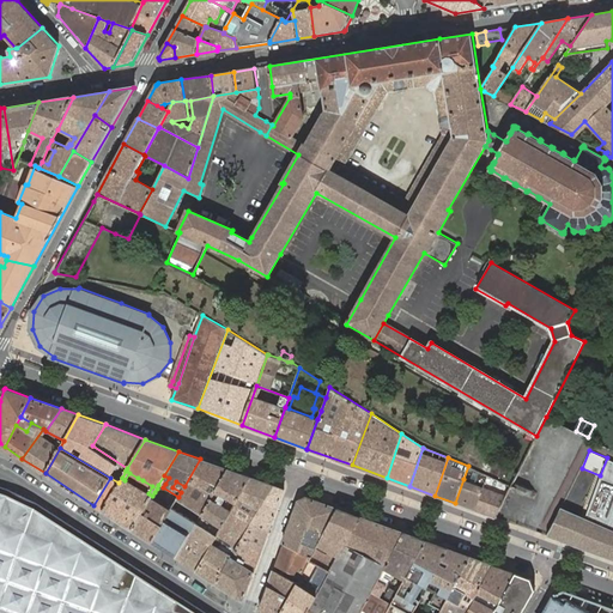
[(229,469),(200,459),(184,486),(181,492),(178,497),(177,498),(202,515),(229,469)]
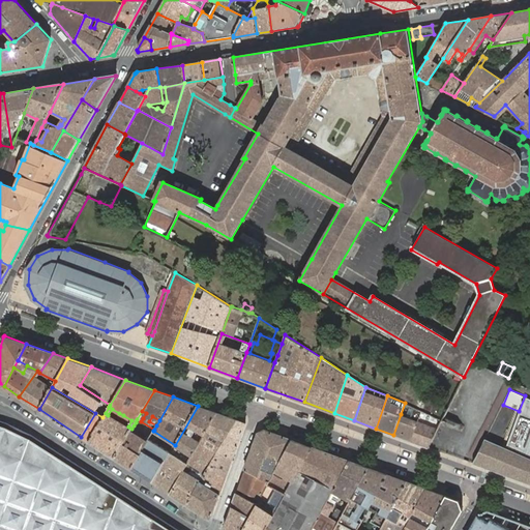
[(486,439),(474,464),(529,483),(529,401),(525,399),(506,448),(486,439)]
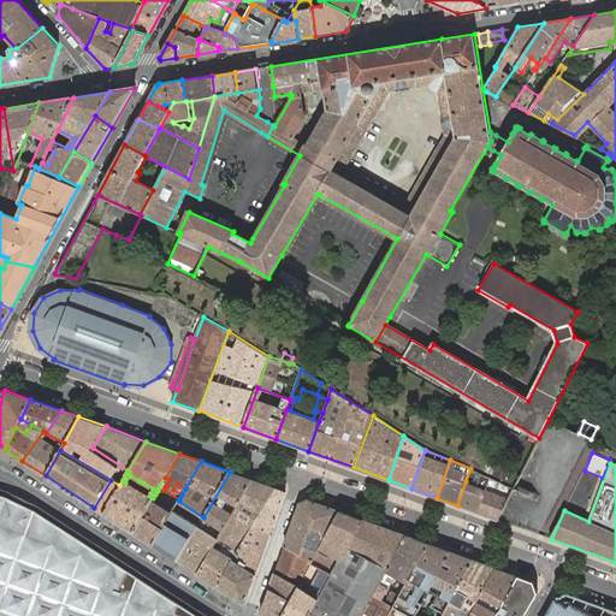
[(253,480),(230,472),(203,517),(223,529),(234,511),(240,502),(253,480)]
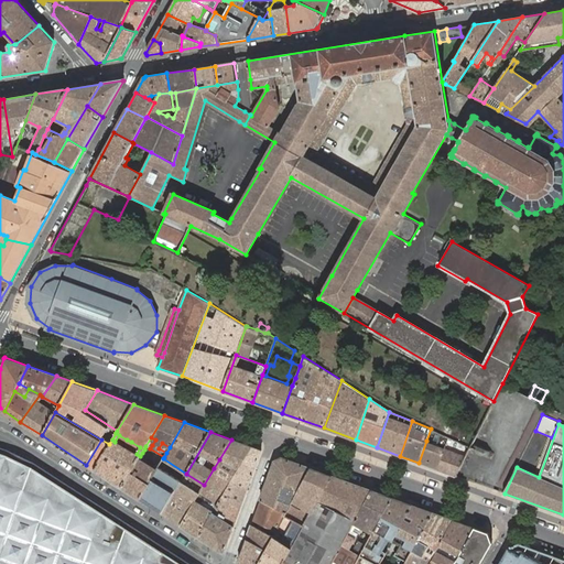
[(151,437),(145,446),(150,448),(152,445),(155,440),(151,437)]
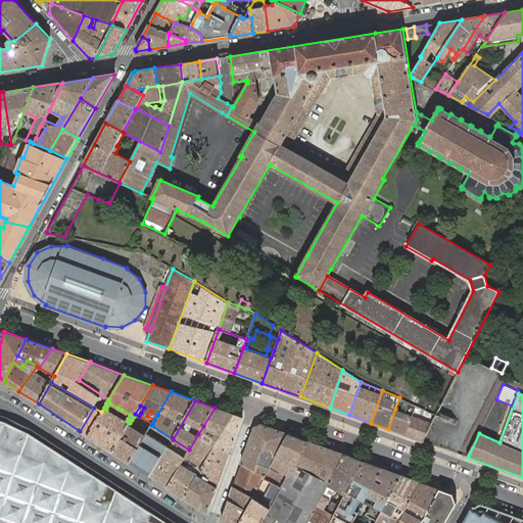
[(424,442),(432,422),(416,416),(419,407),(417,406),(413,416),(407,435),(424,442)]
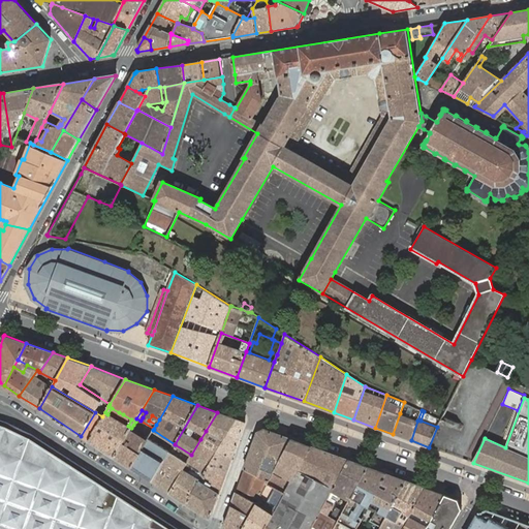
[(102,416),(95,412),(81,436),(88,440),(102,416)]
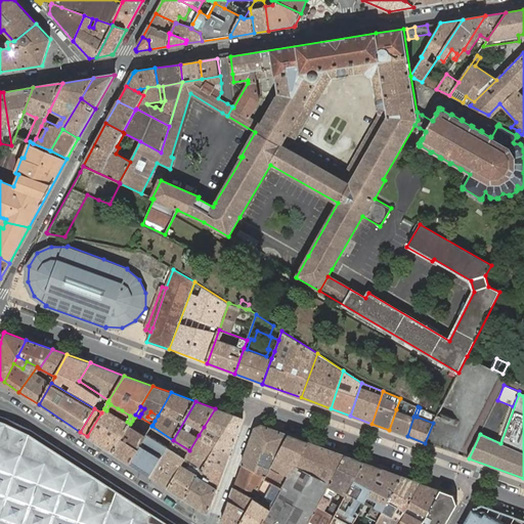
[(106,410),(104,408),(101,412),(87,436),(113,452),(129,426),(130,424),(127,422),(118,417),(115,415),(106,410)]
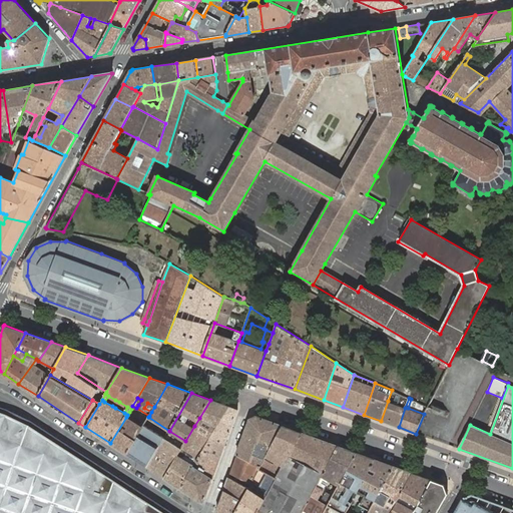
[(228,406),(210,400),(199,418),(194,426),(185,441),(181,449),(198,458),(198,457),(200,453),(201,453),(210,437),(211,436),(214,431),(216,428),(228,406)]
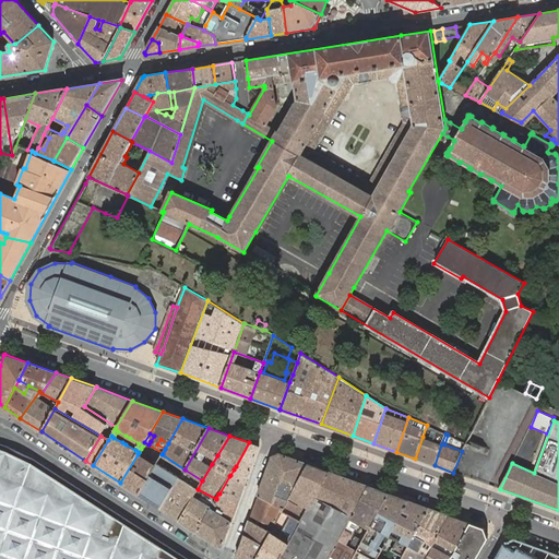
[(435,465),(441,444),(423,437),(415,459),(435,465)]
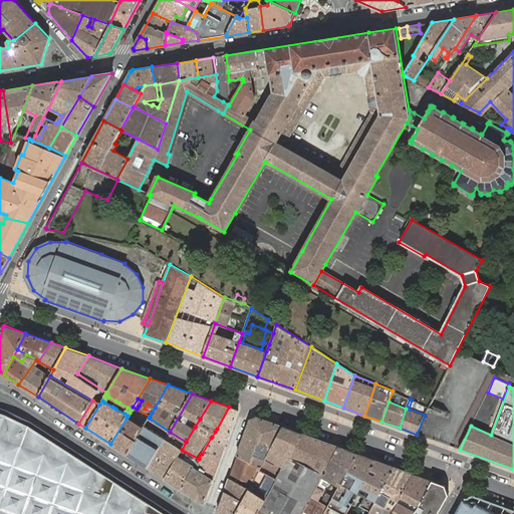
[(152,413),(155,408),(148,404),(145,409),(152,413)]
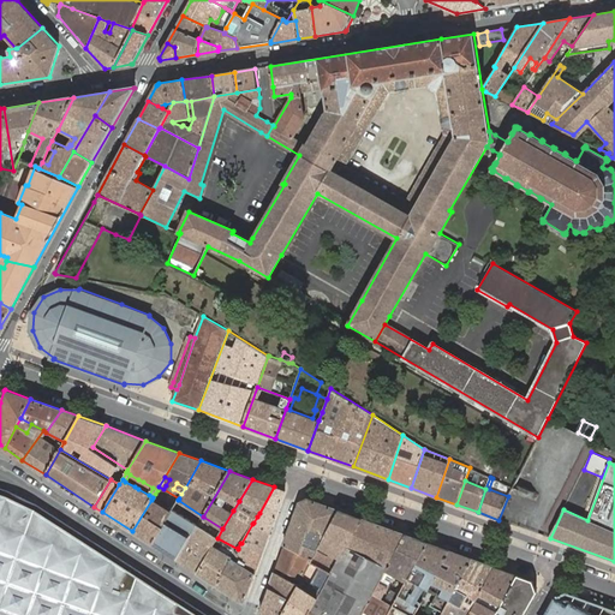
[(163,489),(159,487),(157,490),(155,494),(153,497),(151,500),(132,531),(153,544),(171,512),(173,509),(174,507),(178,500),(179,499),(163,489)]
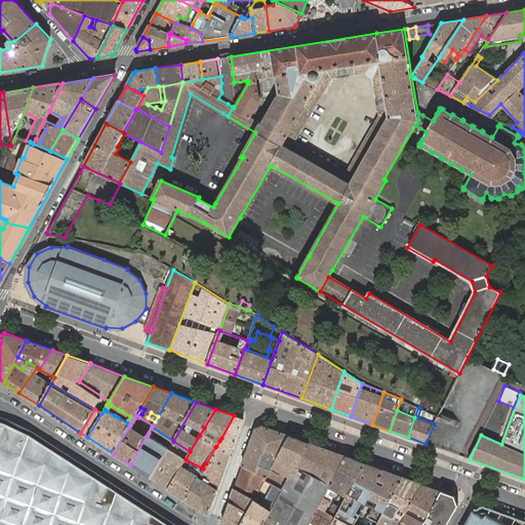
[(243,419),(234,415),(221,438),(219,441),(216,446),(215,447),(206,463),(224,474),(230,455),(243,419)]
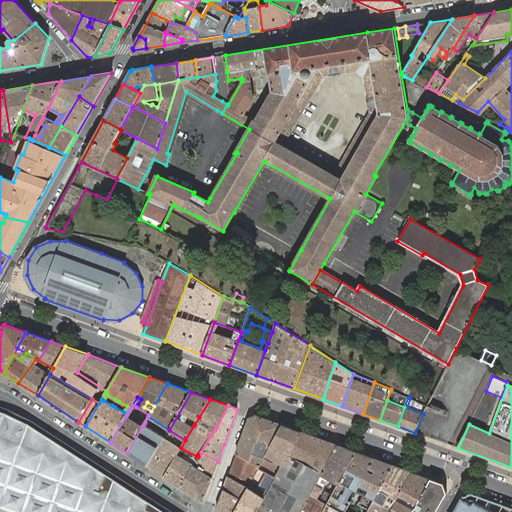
[(0,511),(163,511),(93,467),(28,425),(7,414),(0,411),(0,511)]
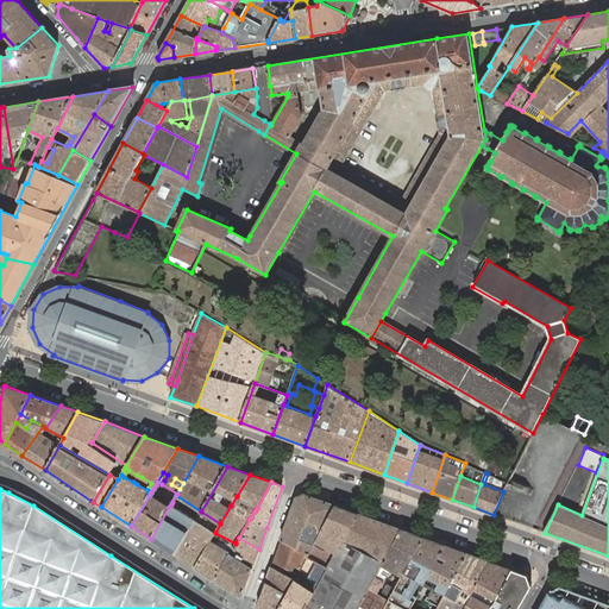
[(296,498),(281,540),(309,553),(315,542),(322,531),(336,506),(305,494),(296,498)]
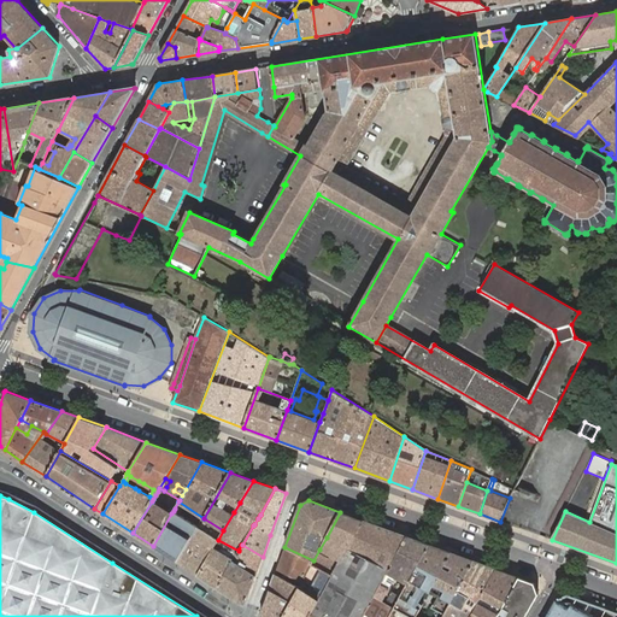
[(204,518),(178,501),(175,509),(174,511),(171,513),(153,546),(177,562),(198,527),(204,518)]
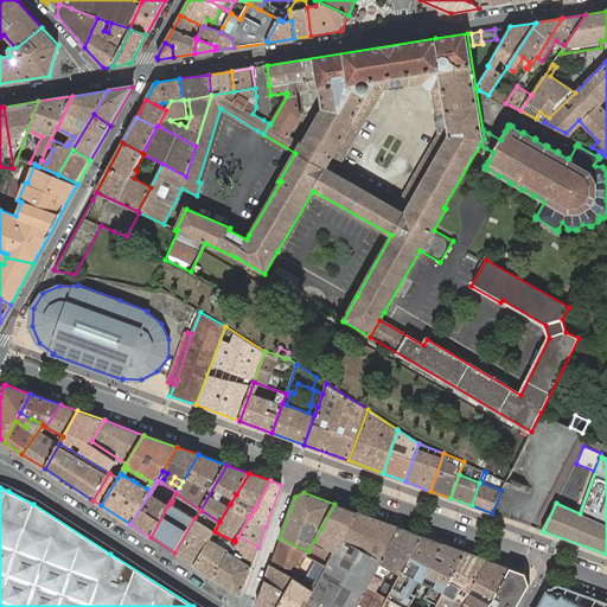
[(357,512),(334,504),(321,529),(314,541),(334,551),(342,540),(342,538),(357,512)]
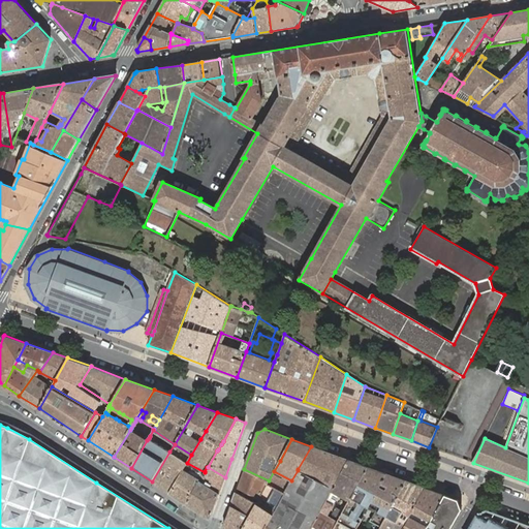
[(339,457),(311,446),(298,469),(298,470),(291,480),(285,493),(271,519),(265,528),(310,528),(312,526),(325,502),(332,492),(334,488),(341,474),(349,460),(339,457)]
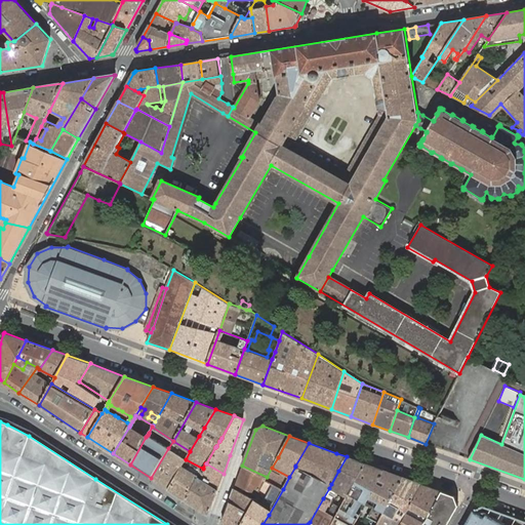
[(186,459),(168,448),(151,478),(168,489),(186,459)]
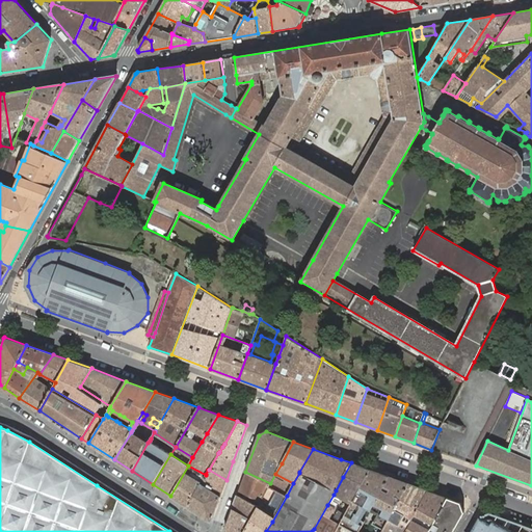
[(370,470),(351,462),(343,477),(336,490),(334,495),(351,504),(370,470)]
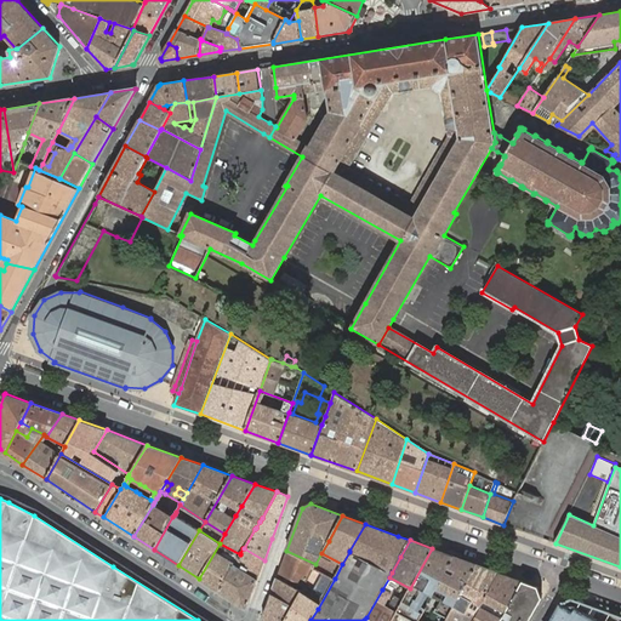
[(240,554),(220,543),(199,579),(218,591),(234,563),(235,562),(238,558),(240,554)]
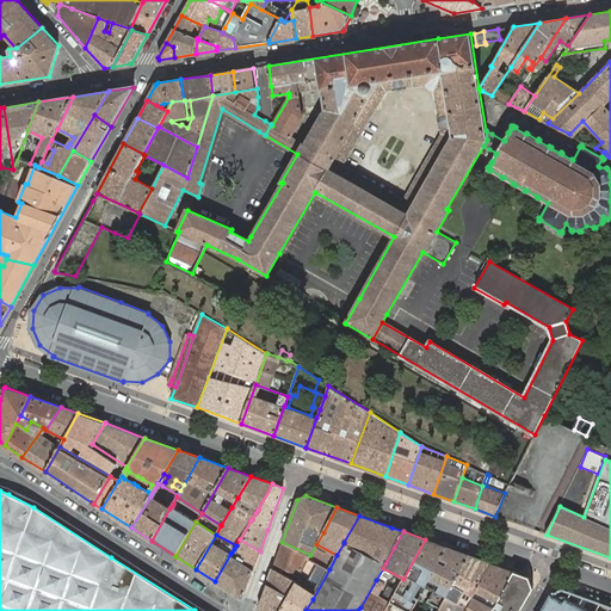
[(236,544),(236,545),(234,549),(232,553),(230,554),(215,581),(240,598),(244,598),(253,569),(260,551),(240,539),(239,539),(236,544)]
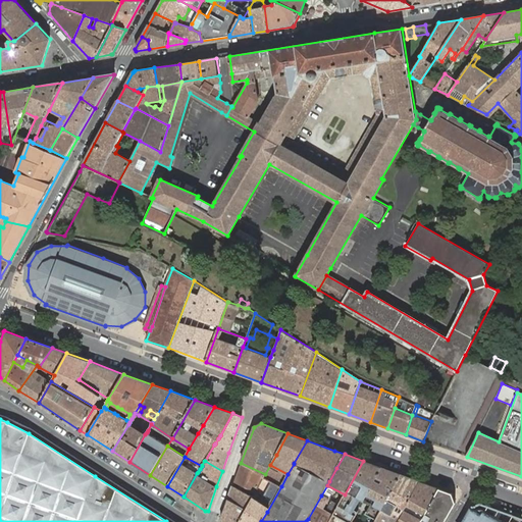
[(381,468),(363,461),(345,494),(338,505),(328,521),(351,521),(364,500),(367,493),(381,468)]
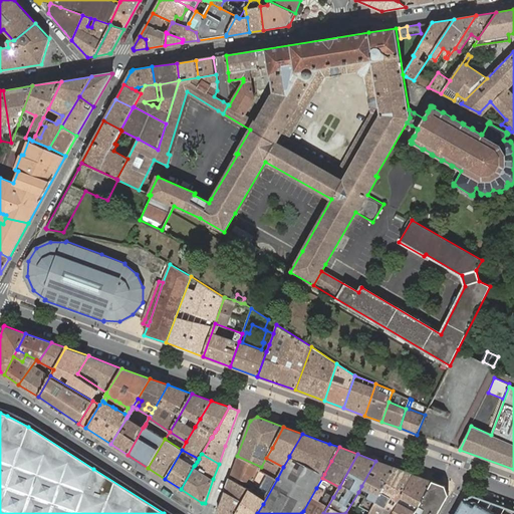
[(261,467),(237,456),(231,473),(249,484),(251,485),(260,470),(261,467)]
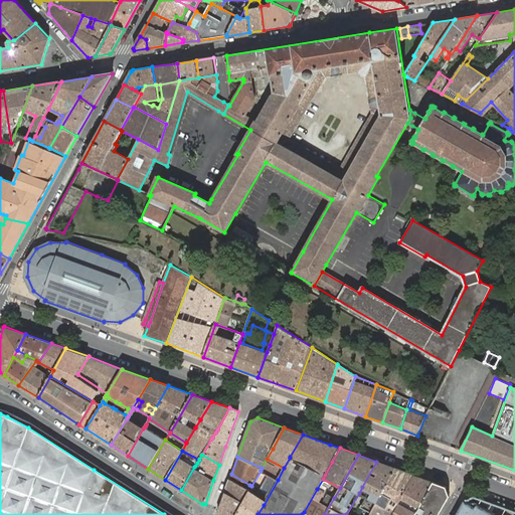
[(395,468),(376,462),(362,487),(380,496),(395,468)]
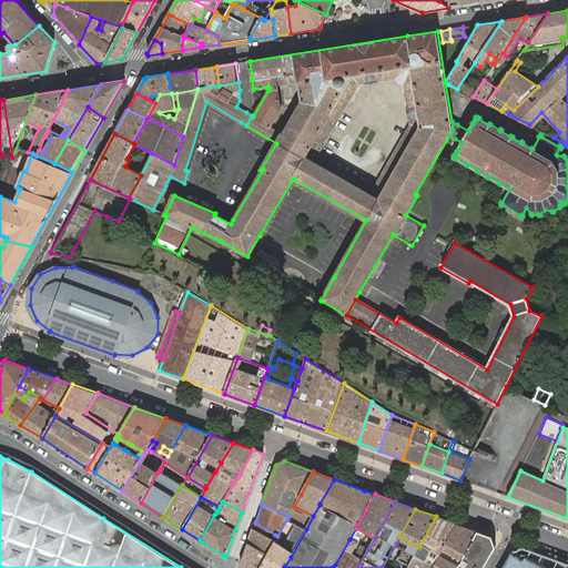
[(407,567),(432,567),(456,524),(436,516),(419,547),(415,554),(407,567)]
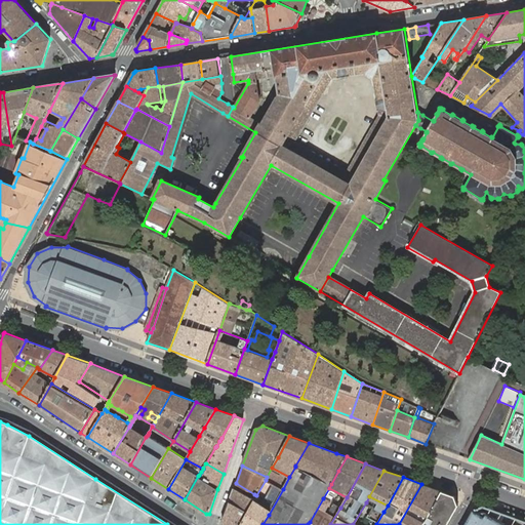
[(283,489),(266,480),(256,495),(254,499),(248,512),(240,524),(263,524),(269,515),(283,489)]
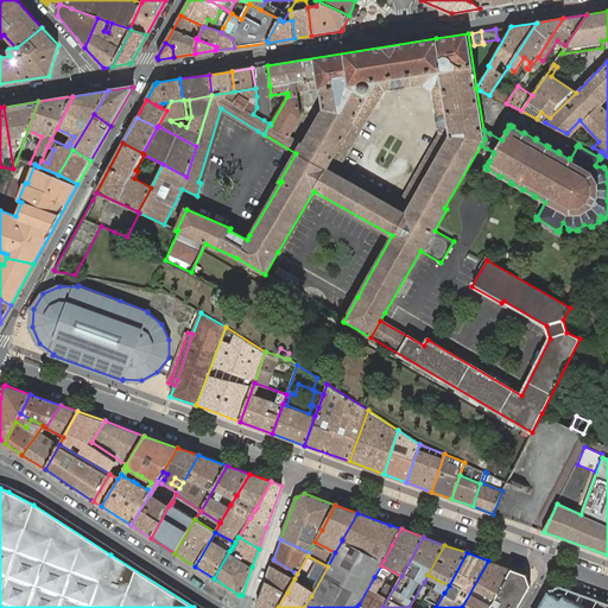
[(488,561),(462,607),(489,607),(491,606),(512,569),(488,561)]
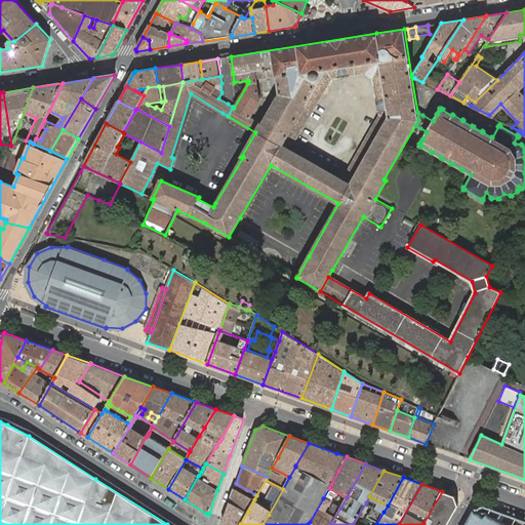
[(254,499),(256,495),(254,494),(253,495),(252,495),(251,497),(234,488),(230,501),(221,522),(223,524),(240,524),(248,512),(254,499)]
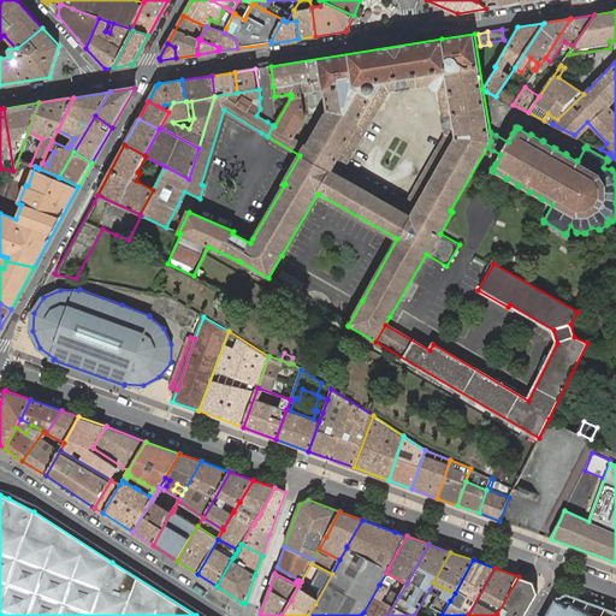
[(519,576),(497,614),(501,615),(523,615),(538,593),(533,582),(519,576)]
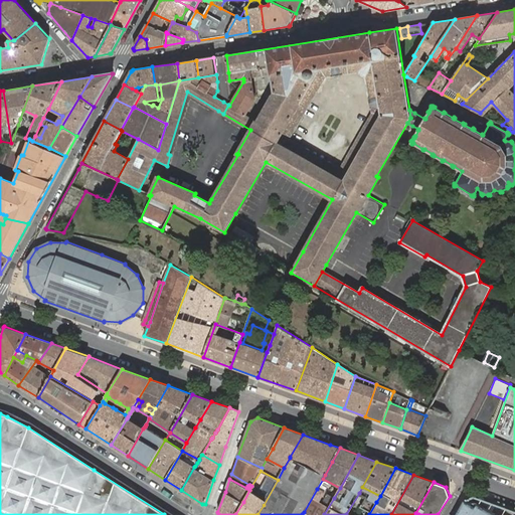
[(324,492),(317,489),(304,512),(309,514),(324,514),(334,498),(327,494),(323,501),(324,502),(325,503),(324,505),(319,503),(324,492)]
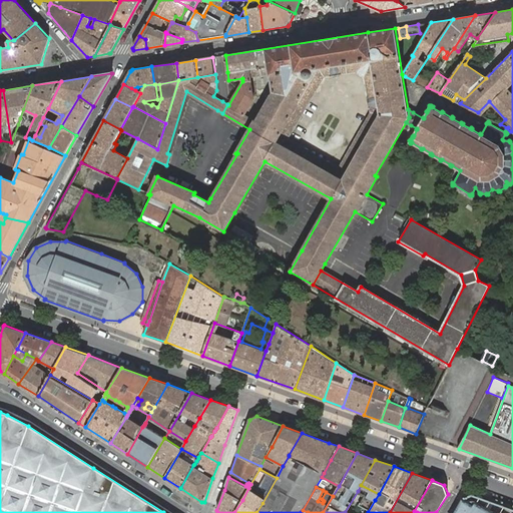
[(368,512),(375,500),(358,491),(345,512),(368,512)]
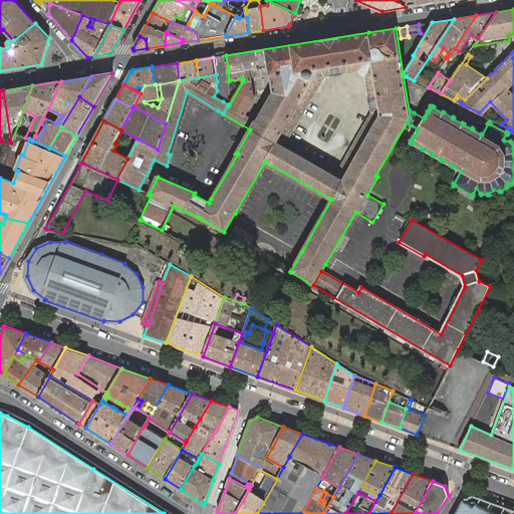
[(504,513),(508,508),(473,495),(463,499),(454,513),(504,513)]
